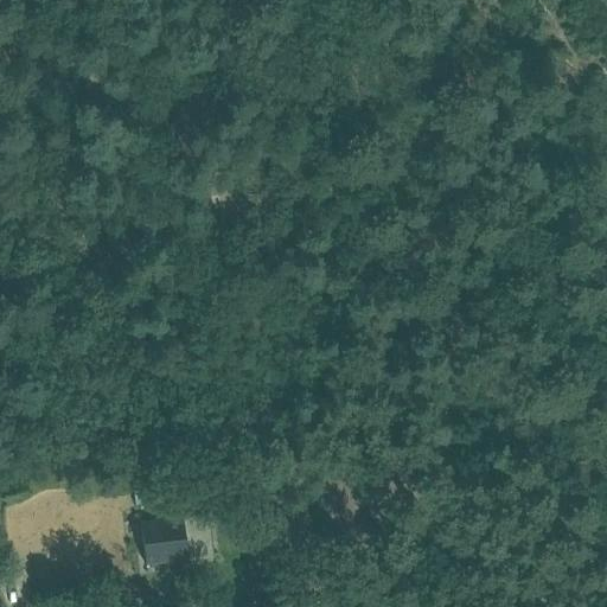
[(186,566),(221,562),(213,513),(140,523),(147,566),(186,561),(186,566)]
